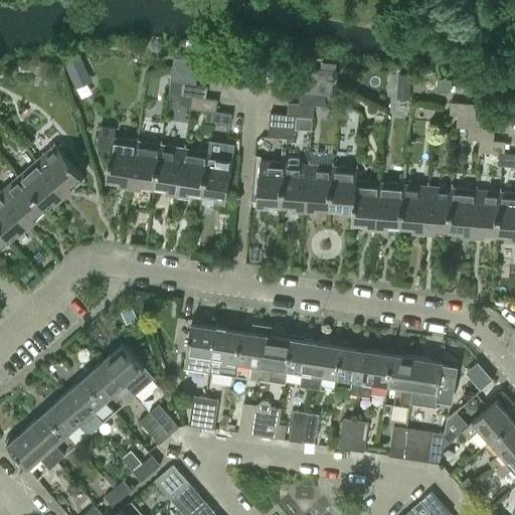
[(154,39),(150,44),(153,50),(158,50),(162,45),(160,40),(154,39)]
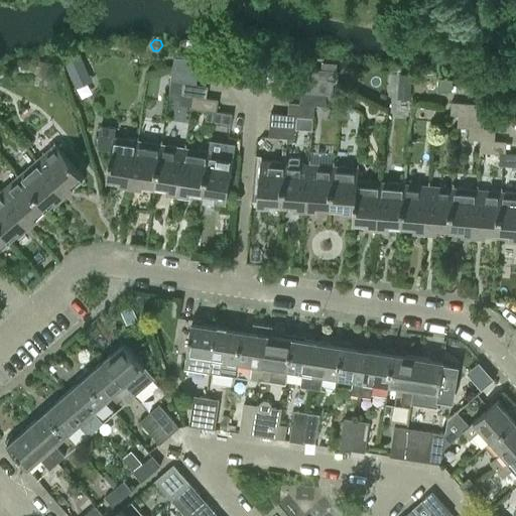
[(90,78),(80,55),(65,61),(75,84),(90,78)]
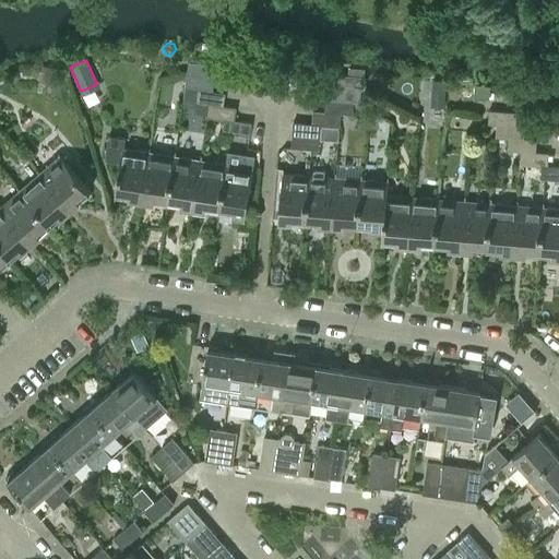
[(215,79),(217,66),(189,61),(187,74),(215,79)]
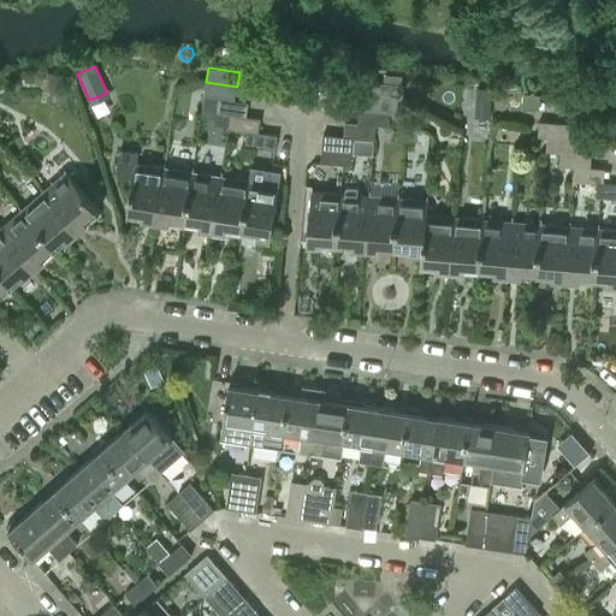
[(52,72),(49,89),(66,93),(70,76),(52,72)]
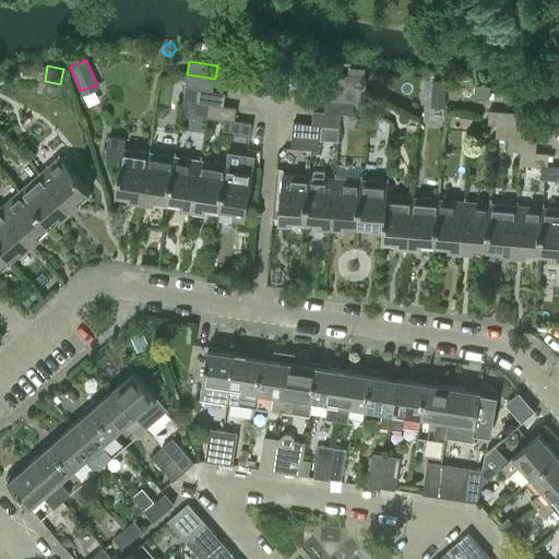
[(213,91),(215,79),(187,74),(185,87),(198,90),(213,91)]
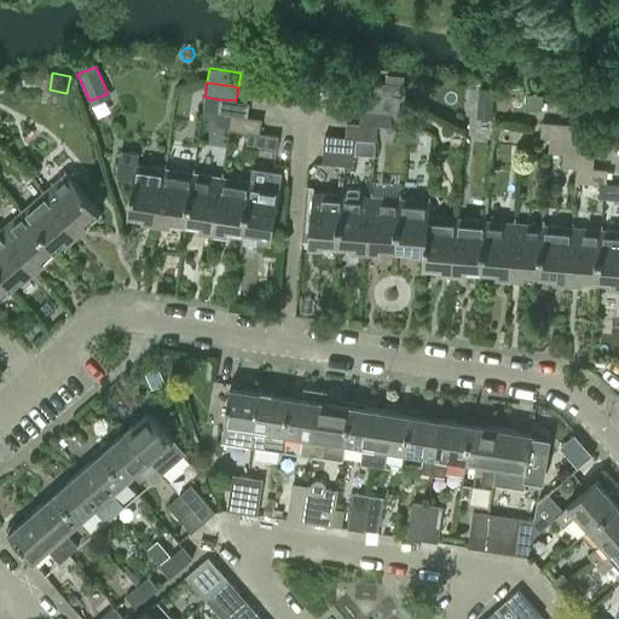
[(404,100),(405,85),(374,82),(372,97),(398,99),(404,100)]
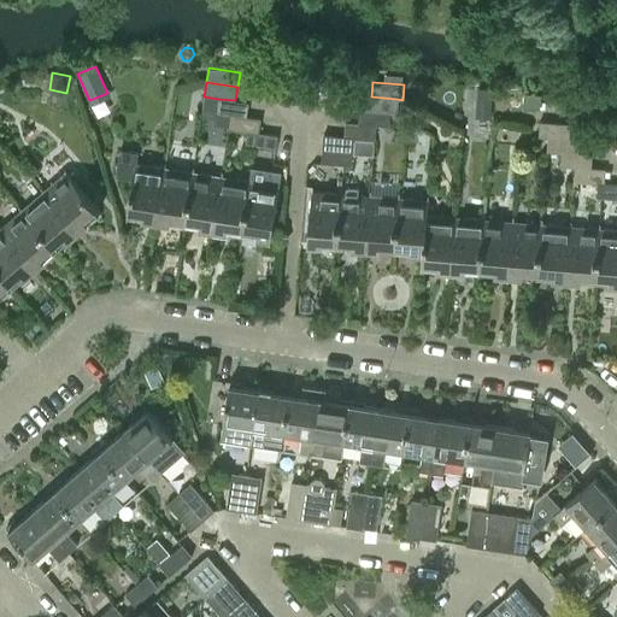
[(491,103),(491,88),(477,88),(476,103),(491,103)]
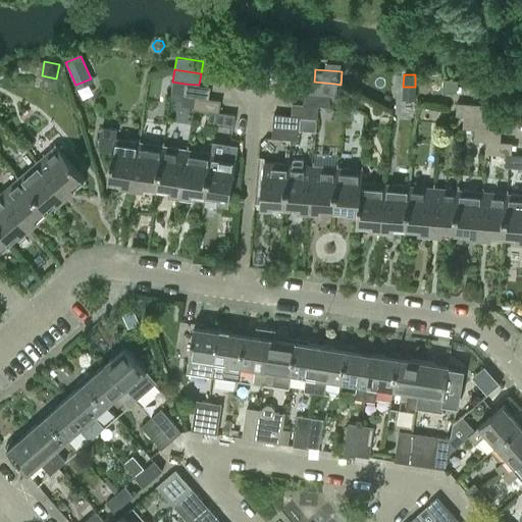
[(335,84),(314,82),(310,81),(309,94),(328,95),(334,96),(335,84)]
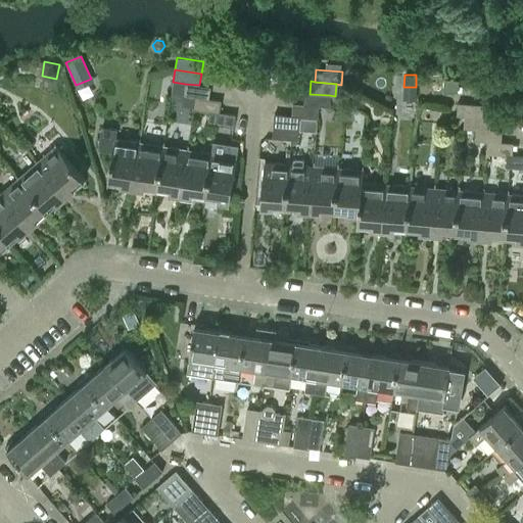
[(210,87),(199,85),(185,84),(183,94),(196,96),(208,98),(210,87)]
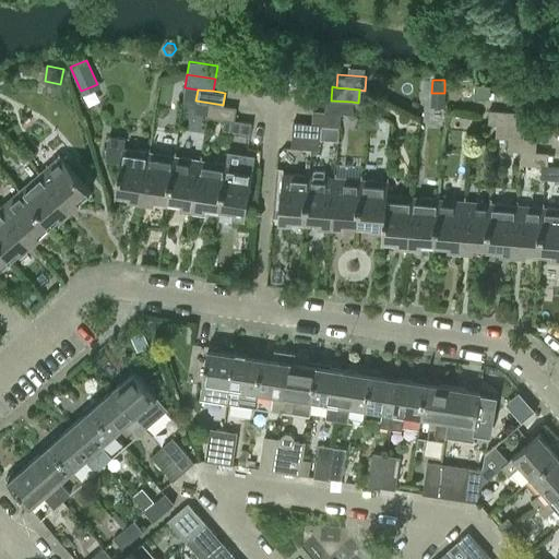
[(352,102),(331,100),(324,99),(323,111),(340,114),(351,115),(352,102)]
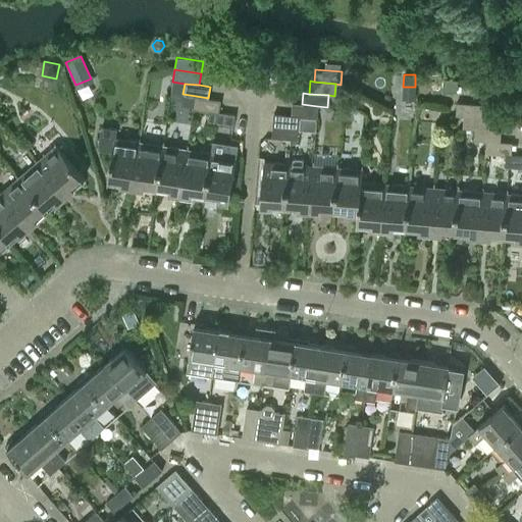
[(221,100),(208,98),(196,96),(194,108),(210,111),(219,112),(221,100)]
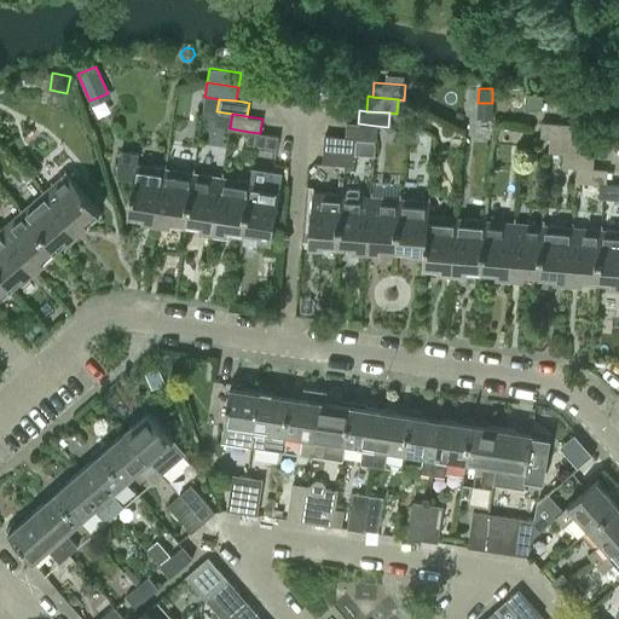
[(570,139),(571,125),(541,121),(539,136),(550,137),(570,139)]
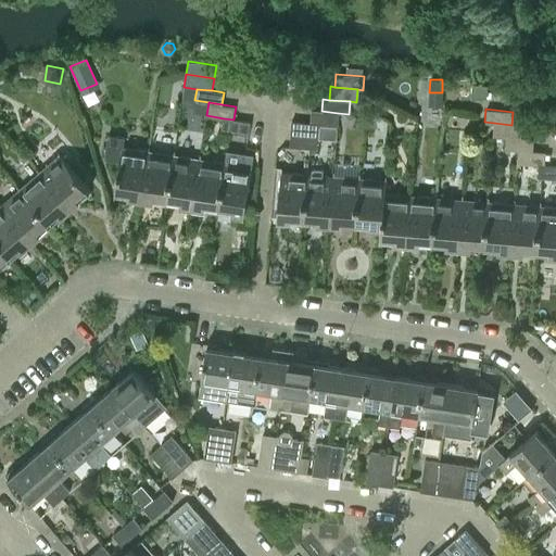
[(338,113),(321,111),(312,110),(311,123),(318,124),(337,125),(338,113)]
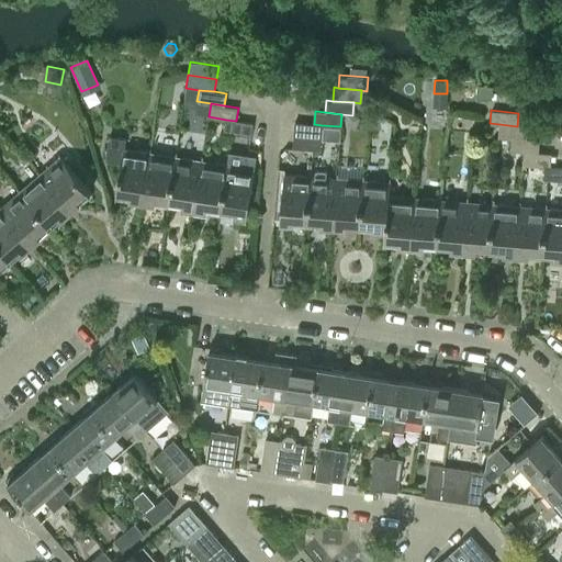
[(253,124),(236,121),(226,120),(224,132),(251,136),(253,124)]
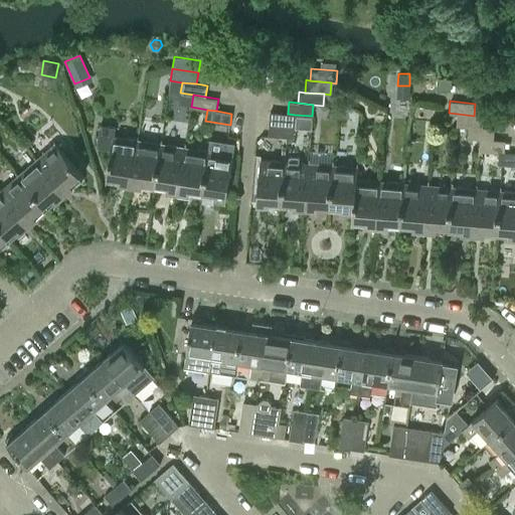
[(295,115),(288,114),(271,113),(270,124),(294,127),(295,115)]
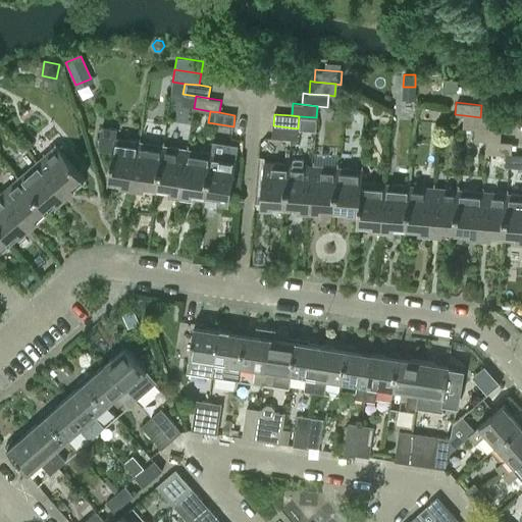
[(489,118),(480,117),(464,115),(463,126),(475,127),(488,129),(489,118)]
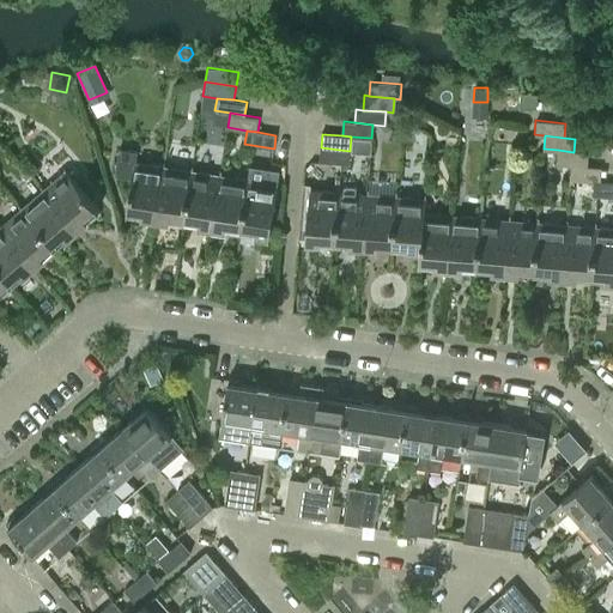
[(135,162),(138,150),(119,147),(115,175),(132,177),(127,212),(156,217),(164,167),(135,162)]
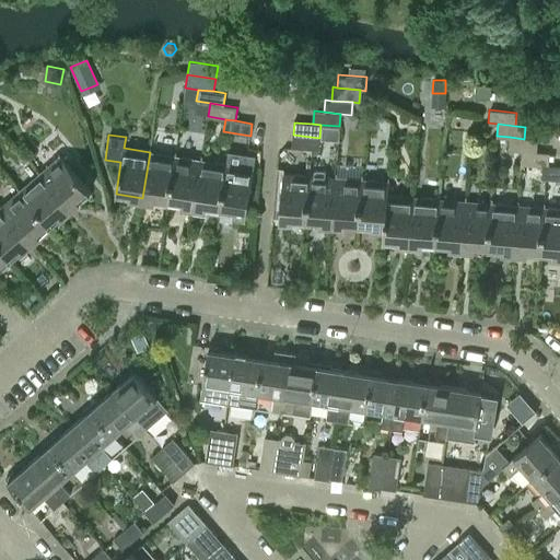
[(318,150),(319,138),(293,135),(292,148),(318,150)]
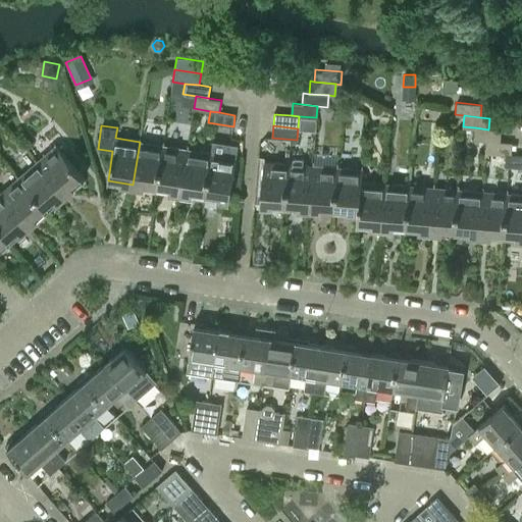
[(500,131),(488,129),(475,127),(474,139),(486,141),(499,141),(500,131)]
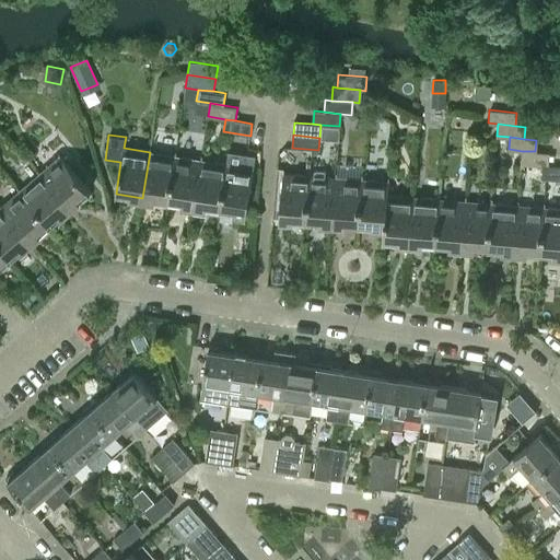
[(551,153),(535,151),(522,151),(521,163),(541,165),(549,165),(551,153)]
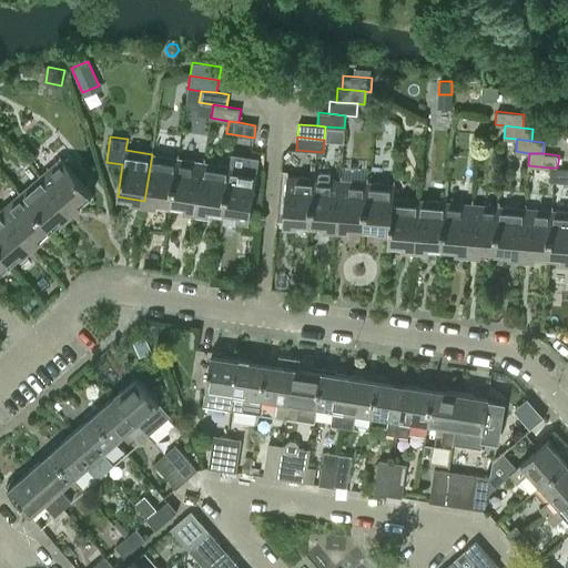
[(171,204),(178,159),(152,154),(144,201),(171,204)]
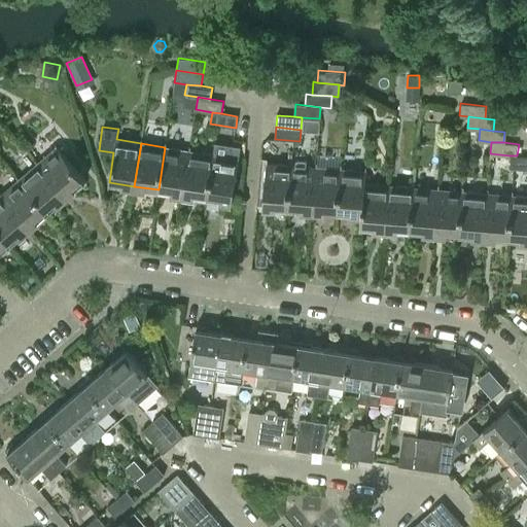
[(66,197),(84,180),(56,146),(37,163),(66,197)]
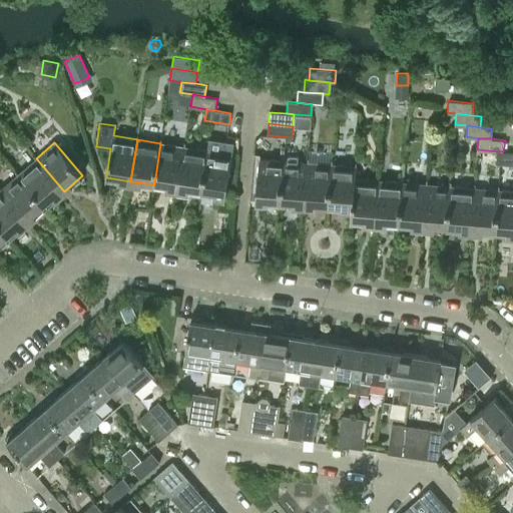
[(178,188),(184,146),(160,143),(154,184),(178,188)]
